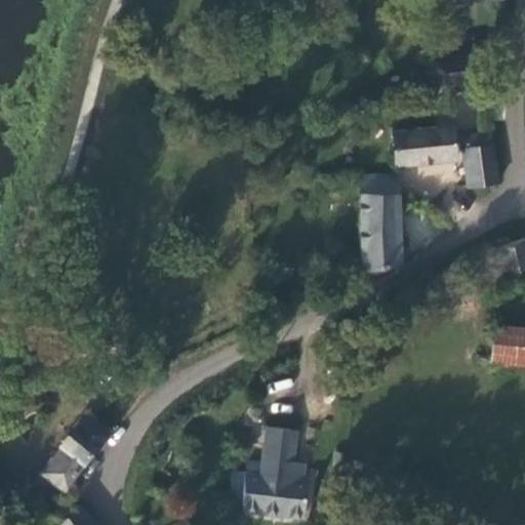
[(436,128),(392,132),(395,166),(456,159),(451,114),(435,115),(436,128)]
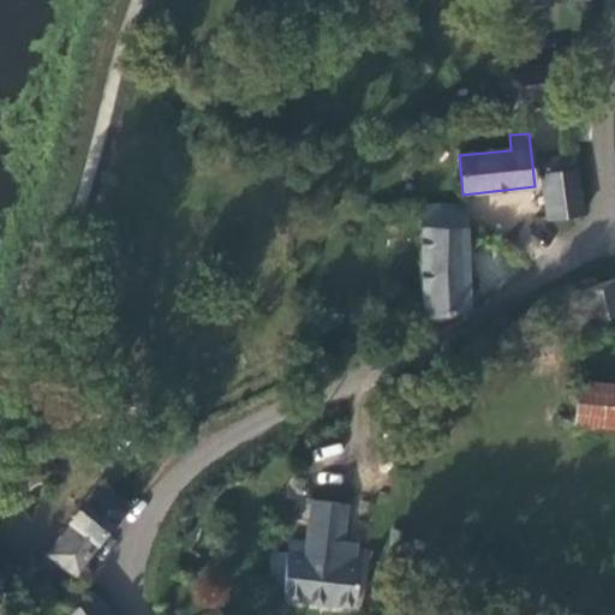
[(538,160),(541,174),(577,169),(574,154),(538,160)]
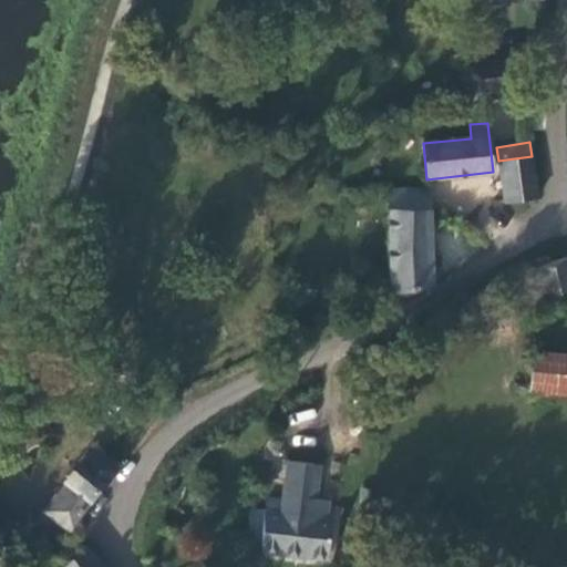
[(532,156),(498,161),(505,202),(537,197),(532,156)]
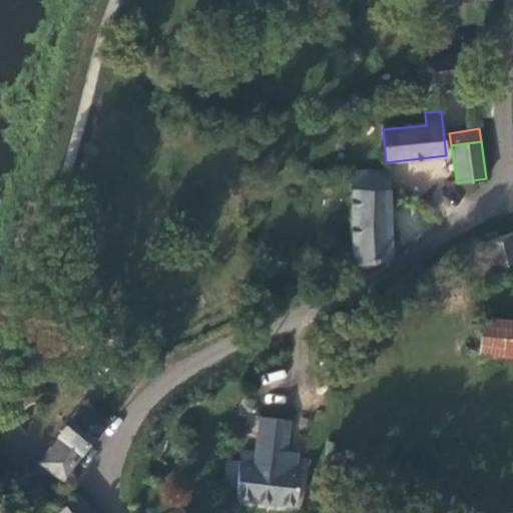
[(353,266),(390,258),(388,170),(352,170),(353,266)]
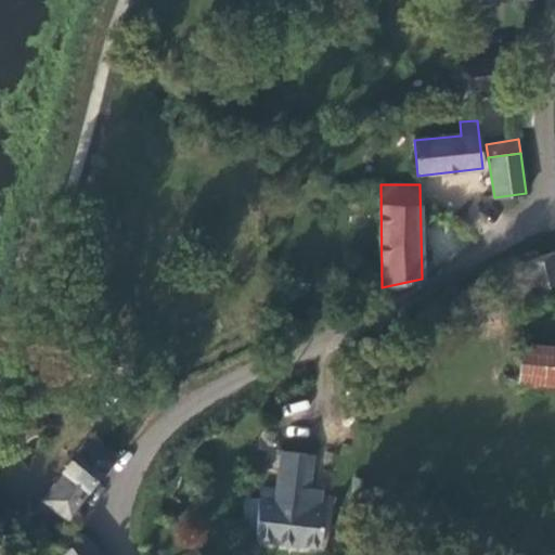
[(554,282),(554,253),(554,252),(526,260),(533,288),(554,282)]
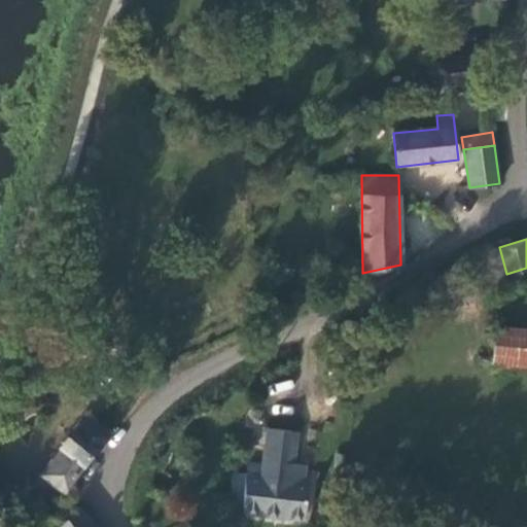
[(492,362),(526,365),(526,328),(495,325),(492,362)]
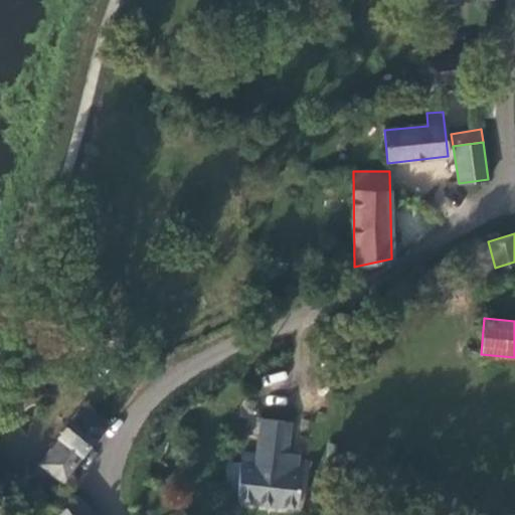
[(46,468),(63,481),(106,427),(83,410),(58,443),(63,448),(46,468)]
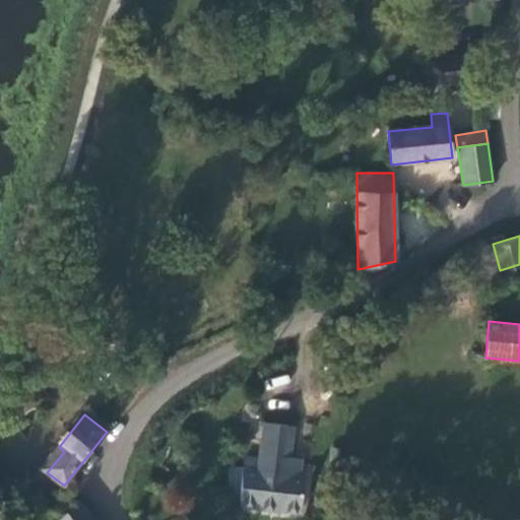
[(258,469),(244,467),(243,467),(240,505),(300,513),(306,475),(299,474),(301,458),(288,457),(293,426),(263,423),(260,452),(266,452),(265,462),(259,461),(258,469)]
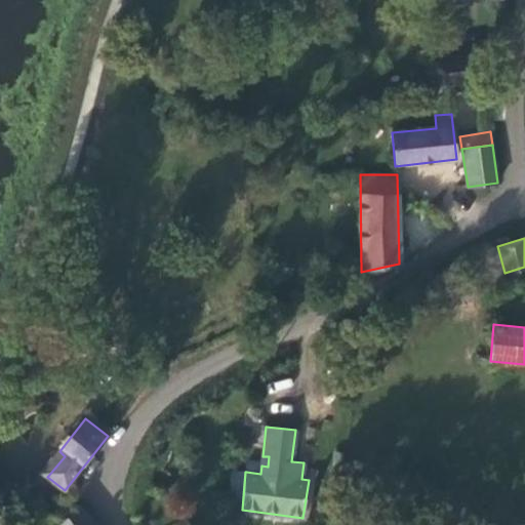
[(247,461),(246,472),(260,474),(261,466),(261,463),(247,461)]
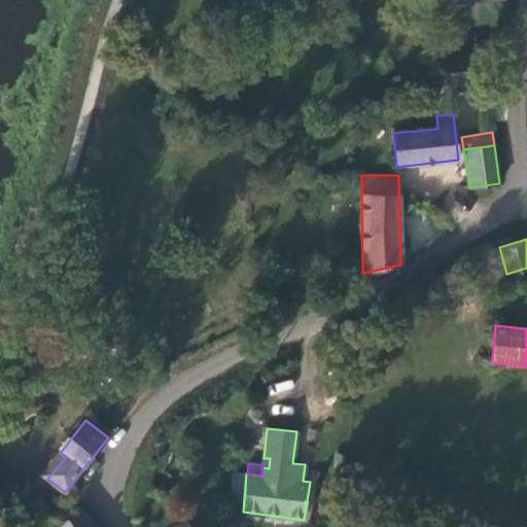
[(243,500),(245,472),(233,471),(231,499),(243,500)]
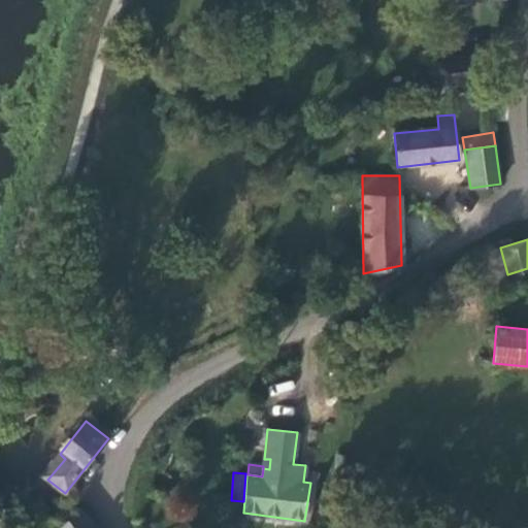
[(91,527),(80,515),(62,527),(91,527)]
